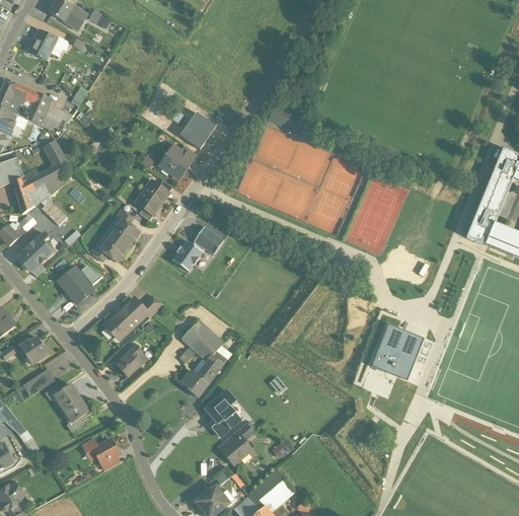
[(72,7),(62,0),(56,0),(50,10),(71,24),(75,18),(82,22),(86,16),(87,14),(74,5),(72,7)]
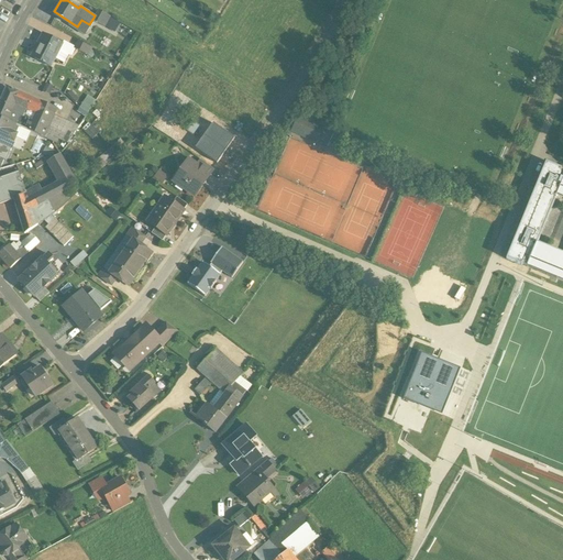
[(110,13),(99,8),(95,15),(94,18),(105,23),(105,22),(110,13)]
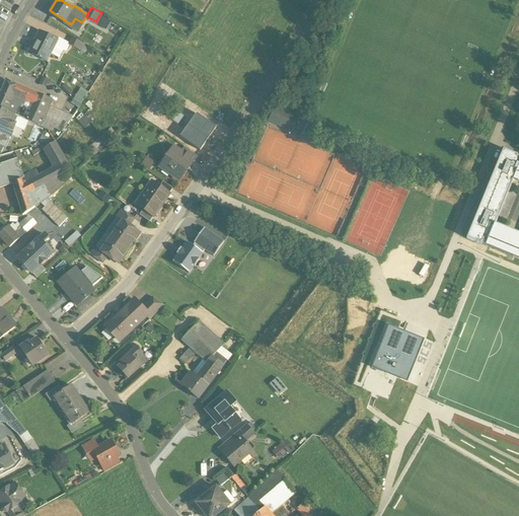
[(105,15),(101,12),(96,20),(101,23),(105,15)]
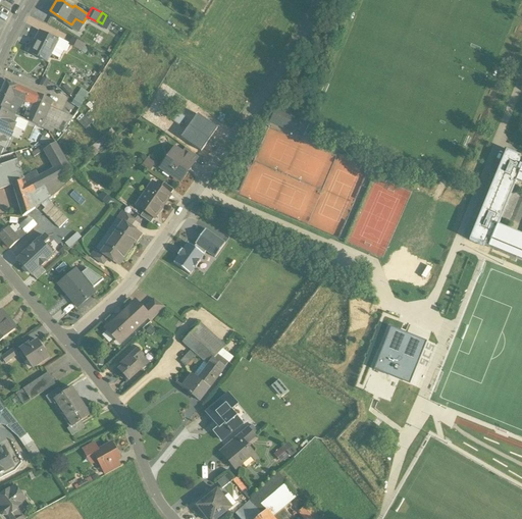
[(58,38),(40,29),(36,36),(39,38),(32,50),(47,58),(58,38)]
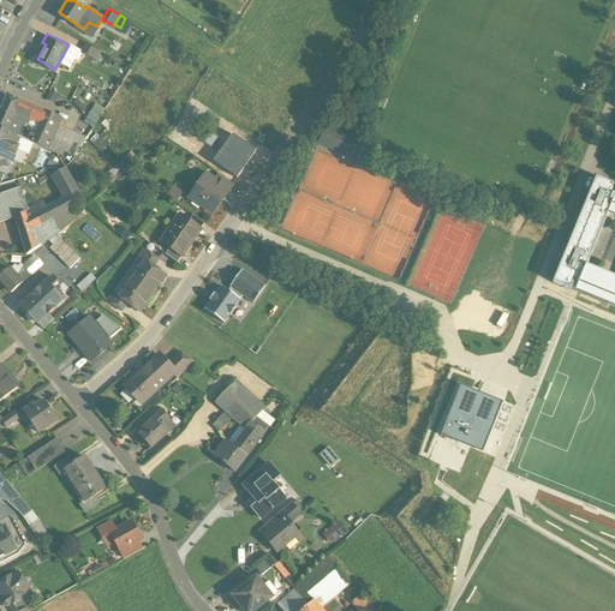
[(100,49),(85,41),(82,49),(95,57),(100,49)]
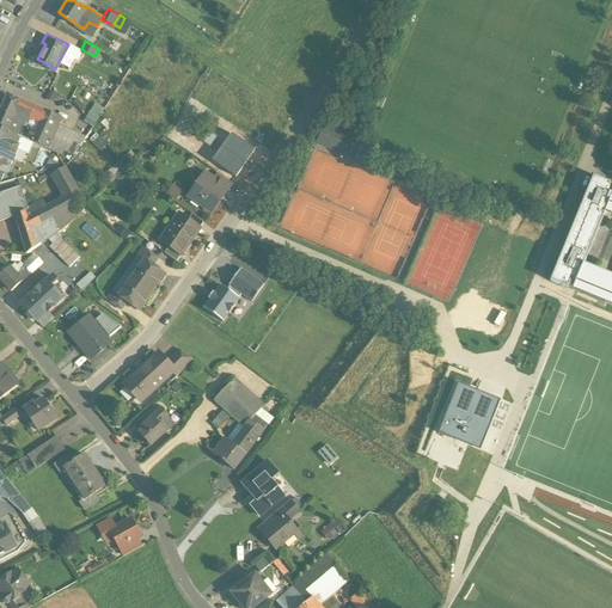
[(60,116),(7,92),(0,106),(0,124),(16,133),(29,139),(35,127),(51,135),(57,122),(60,116)]
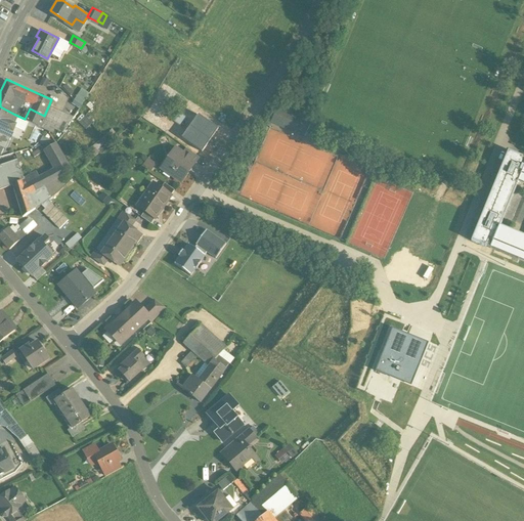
[(82,100),(87,89),(80,86),(75,97),(82,100)]
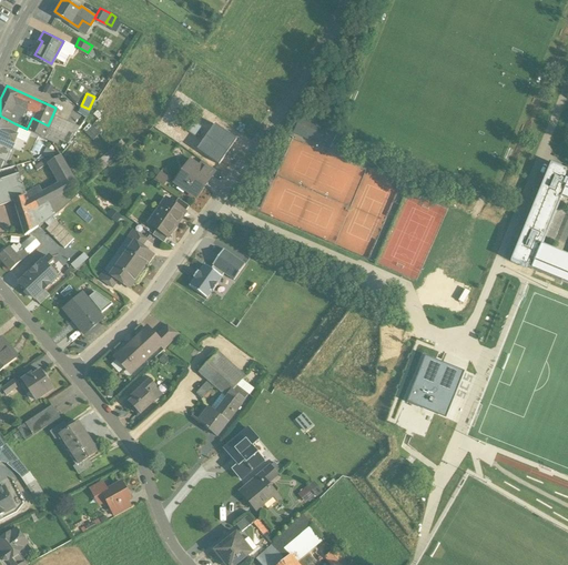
[(66,119),(53,113),(48,125),(42,137),(56,142),(59,135),(66,119)]
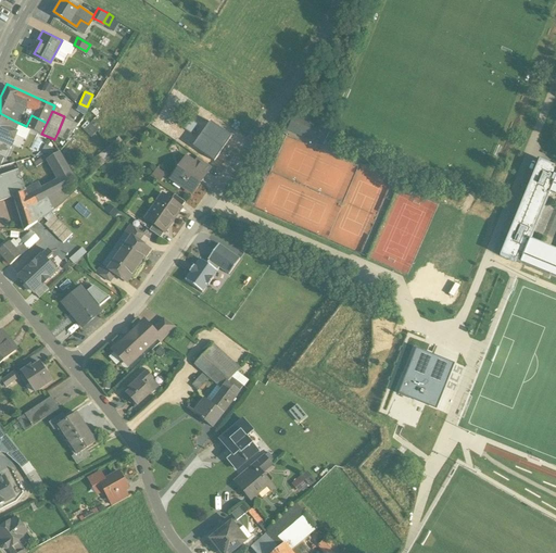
[(14,121),(0,113),(0,137),(11,143),(17,129),(11,126),(14,121)]
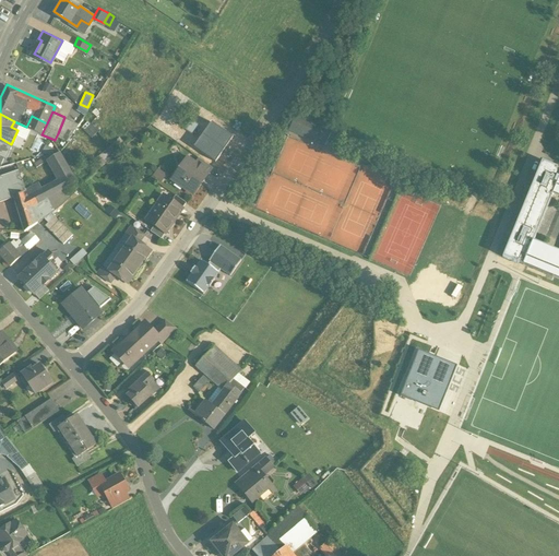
[(319,125),(296,115),(290,128),(313,139),(313,138),(324,143),(326,139),(324,138),(321,137),(324,130),(325,128),(319,126),(319,125)]
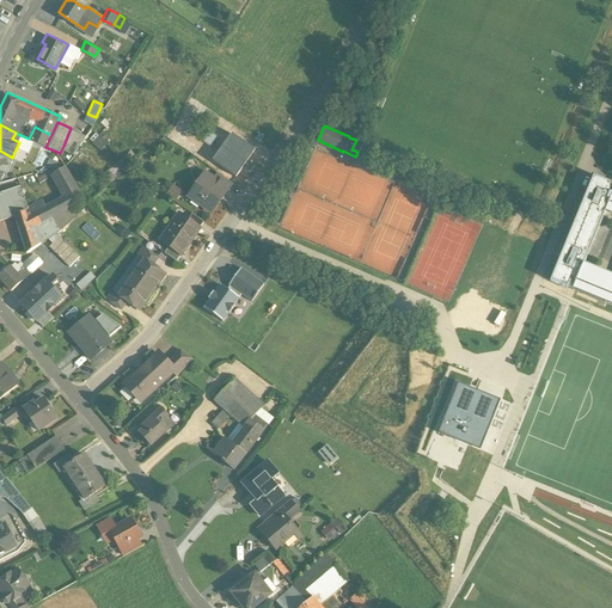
[(51,135),(35,127),(29,139),(46,147),(51,135)]
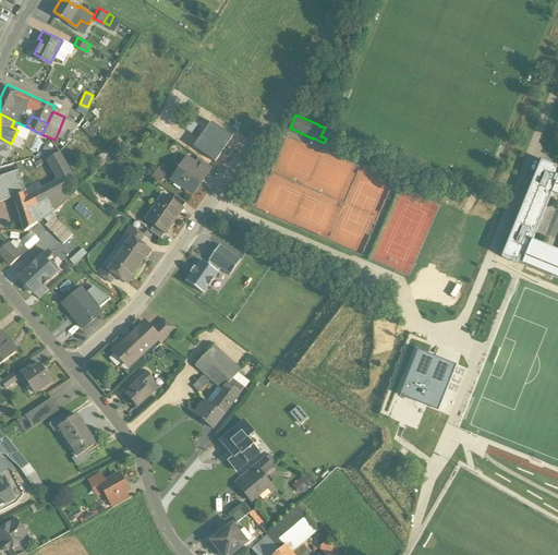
[(77,123),(64,117),(58,133),(67,140),(77,123)]
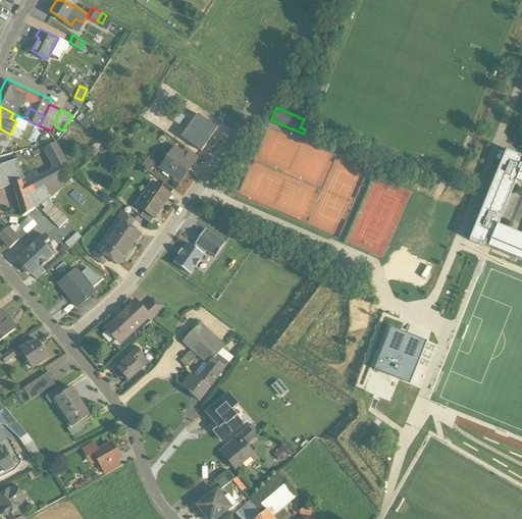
[(209,138),(217,125),(196,111),(189,123),(209,138)]
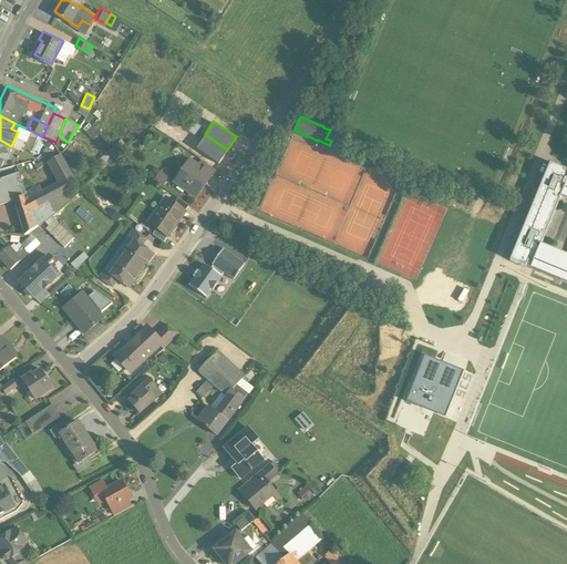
[(99,131),(92,123),(85,130),(93,137),(99,131)]
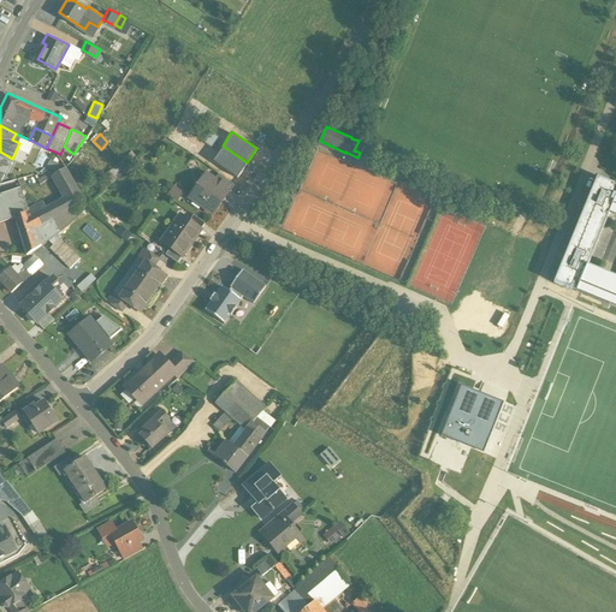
[(238,176),(247,162),(223,146),(213,160),(238,176)]
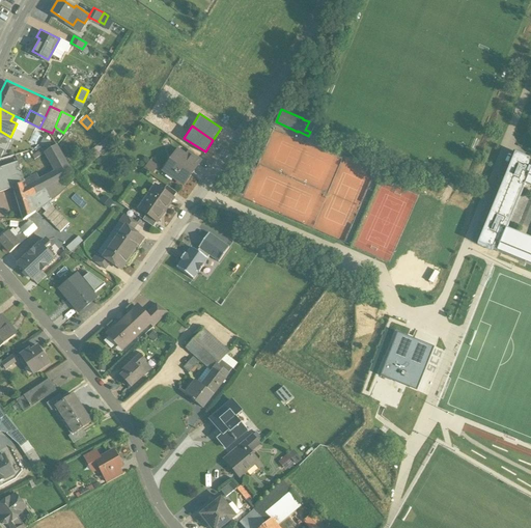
[(119,136),(113,129),(103,138),(109,144),(119,136)]
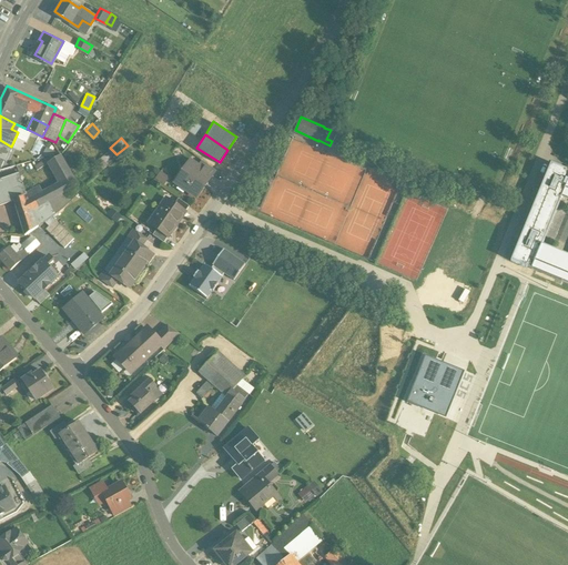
[(11,147),(0,140),(0,155),(6,159),(11,147)]
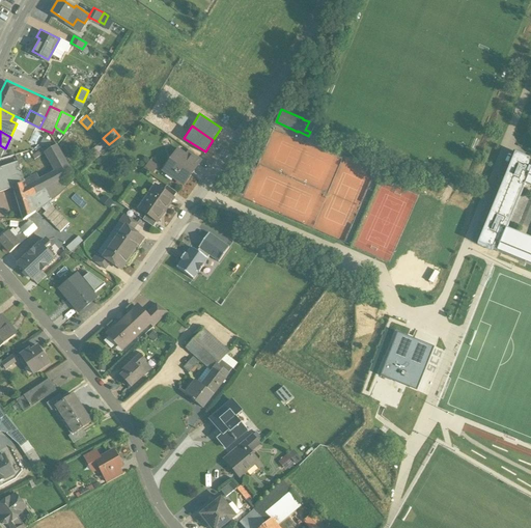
[(109,144),(103,138),(89,150),(94,158),(109,144)]
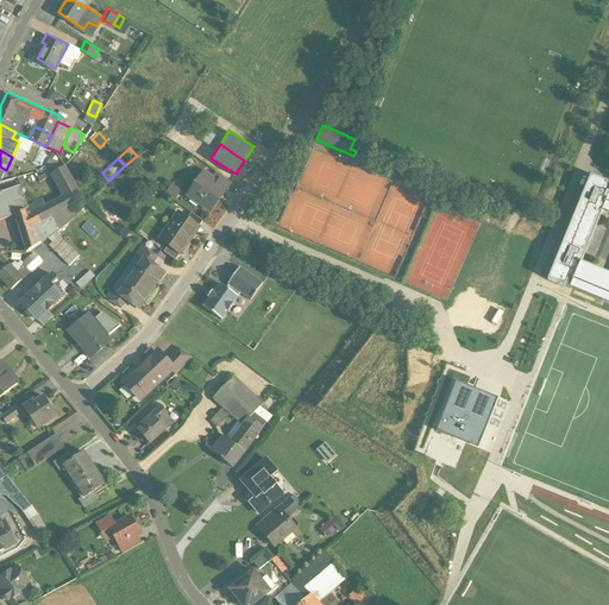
[(66,163),(51,172),(60,188),(74,180),(70,172),(66,163)]
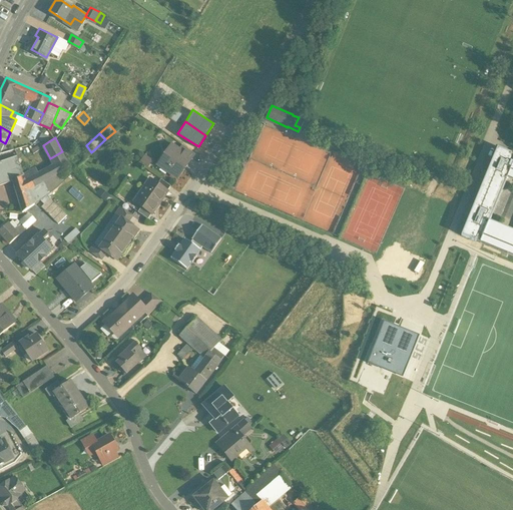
[(179,149),(171,143),(164,153),(167,155),(162,161),(169,166),(167,169),(177,176),(188,160),(180,154),(182,151),(179,149)]
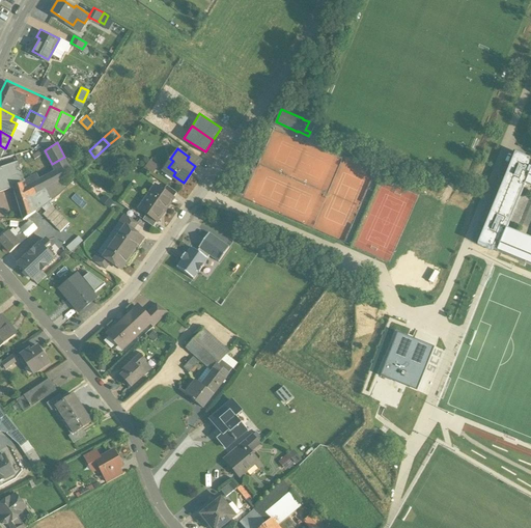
[(201,158),(190,149),(186,155),(189,157),(187,160),(195,166),(201,158)]
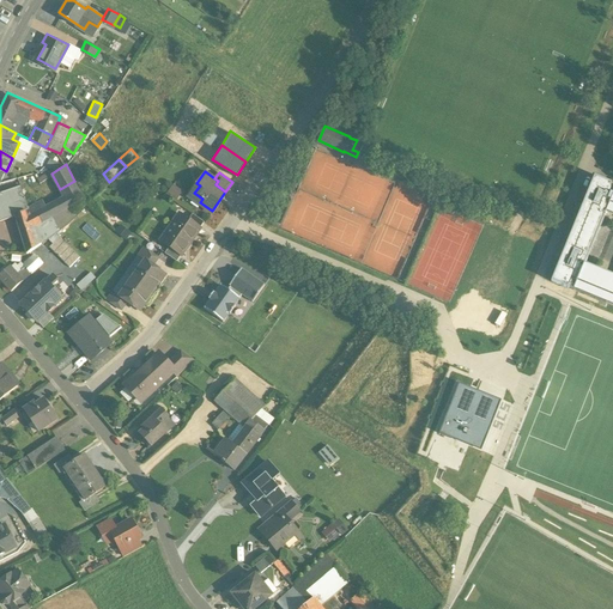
[(551,278),(574,287),(583,262),(605,208),(612,188),(612,181),(594,174),(551,278)]
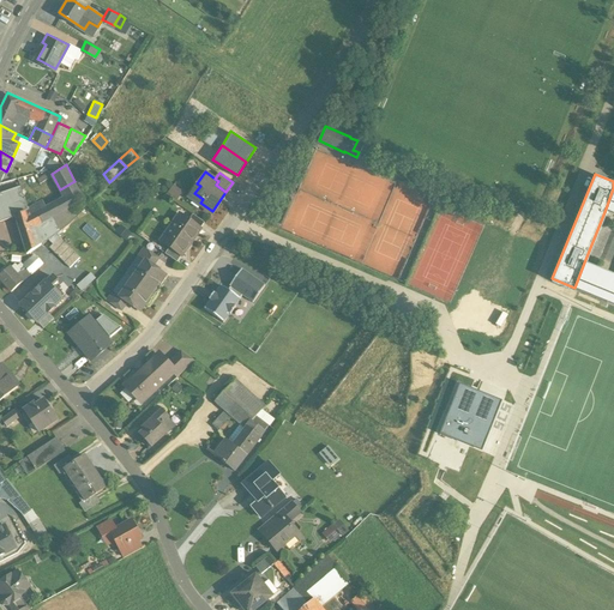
[(34,236),(24,241),(26,252),(37,245),(68,222),(79,211),(74,206),(72,209),(68,203),(82,194),(74,181),(60,189),(64,195),(42,207),(36,211),(41,221),(50,216),(53,221),(34,236)]
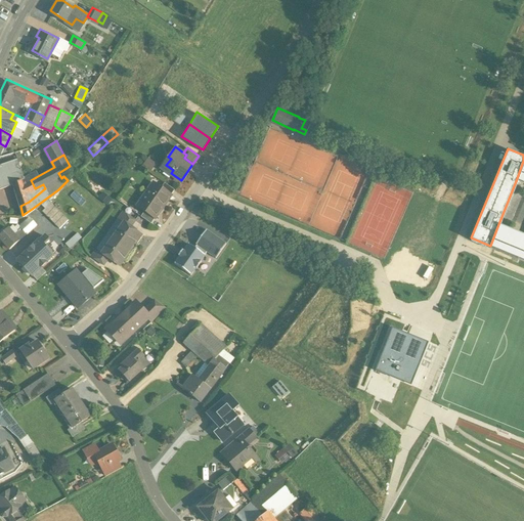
[(0,163),(0,187),(13,183),(12,181),(23,176),(16,158),(0,163)]
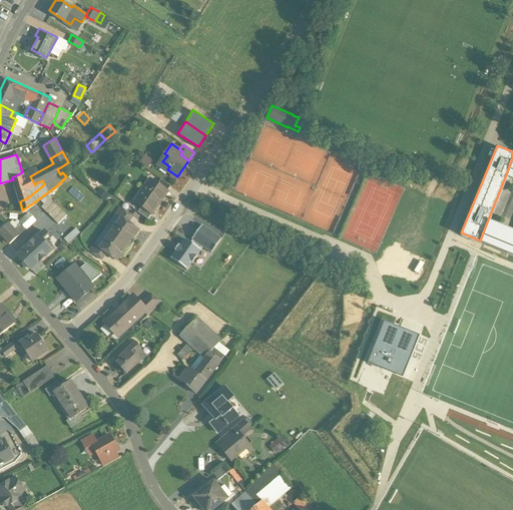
[(22,172),(12,177),(13,179),(18,194),(20,201),(28,197),(26,190),(28,189),(27,188),(34,184),(30,176),(35,173),(32,167),(22,172)]
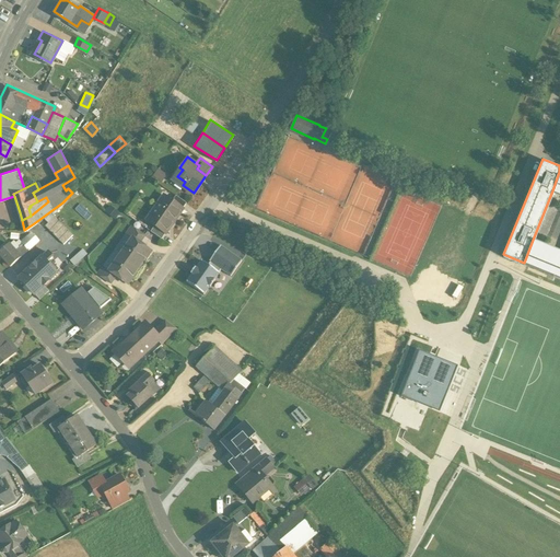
[(186,201),(175,194),(172,199),(183,206),(186,201)]
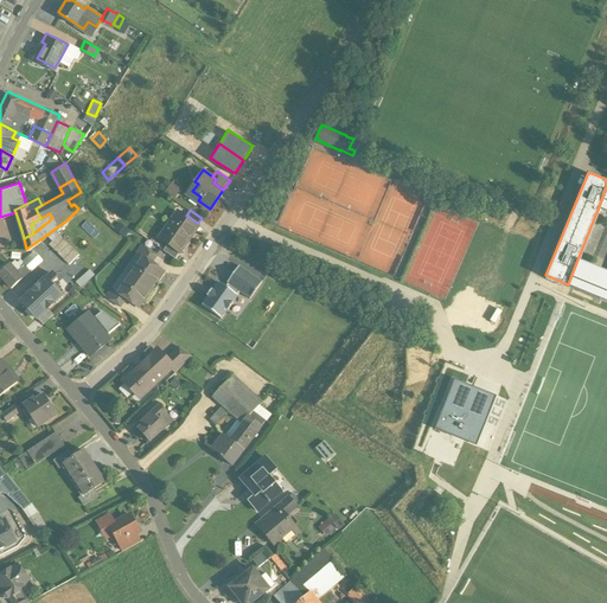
[(186,216),(181,212),(178,219),(173,216),(168,223),(189,237),(198,224),(198,223),(186,216)]
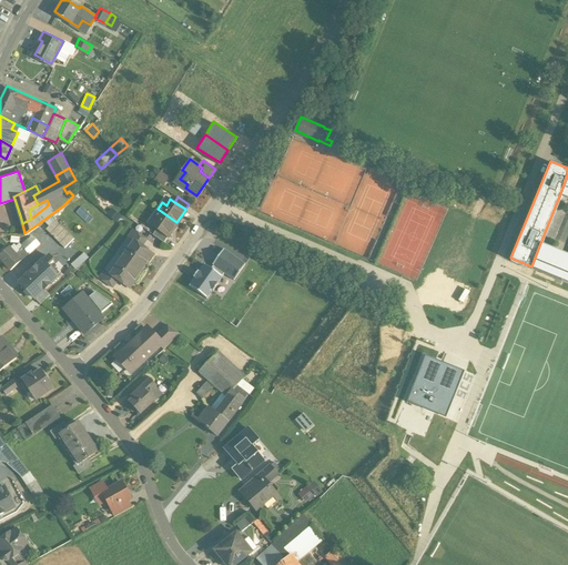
[(176,222),(158,209),(152,215),(156,219),(152,224),(156,228),(168,235),(176,222)]
